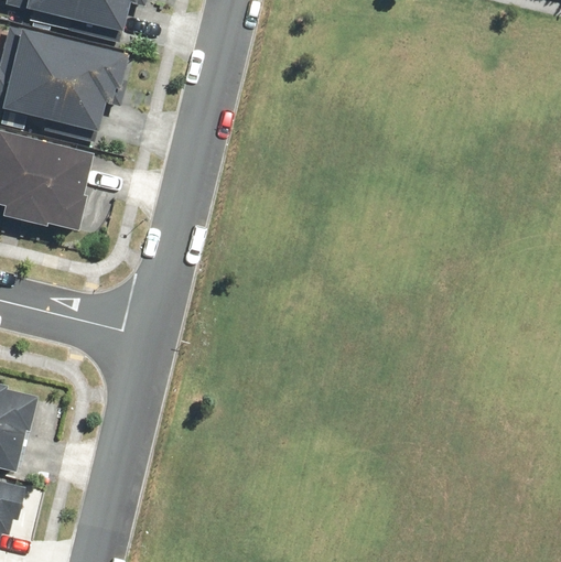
[(6,0),(4,7),(25,12),(25,10),(123,32),(130,3),(137,4),(138,0),(6,0)]
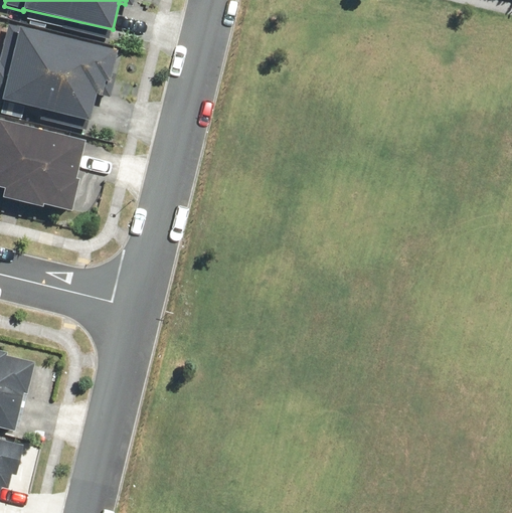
[(110,81),(118,48),(8,23),(0,57),(0,103),(1,103),(2,101),(91,121),(97,94),(103,95),(106,80),(110,81)]
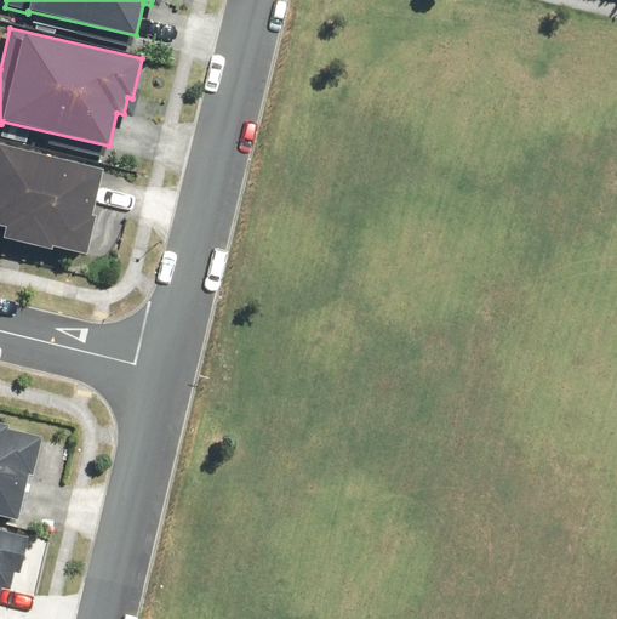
[(53,246),(86,254),(96,215),(92,214),(103,166),(0,142),(0,226),(5,227),(3,239),(53,251),(53,246)]
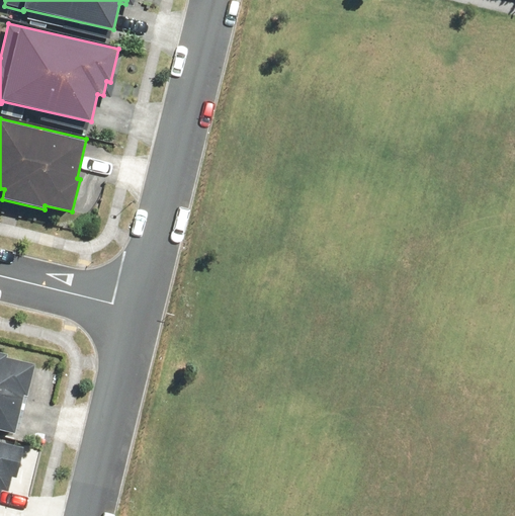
[(27,398),(35,363),(7,357),(8,353),(0,351),(0,430),(16,434),(24,397),(27,398)]
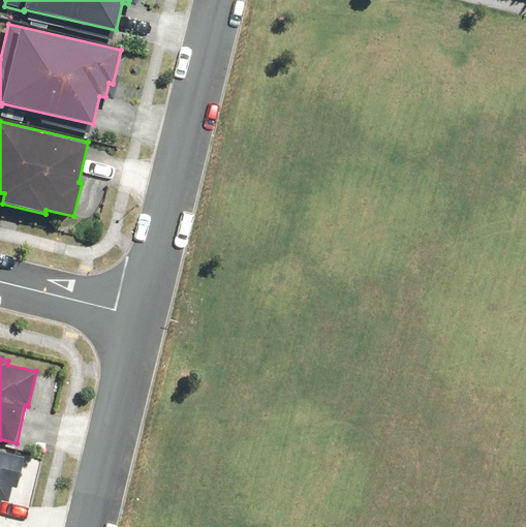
[(17,488),(24,456),(0,450),(0,504),(1,500),(8,502),(12,487),(17,488)]
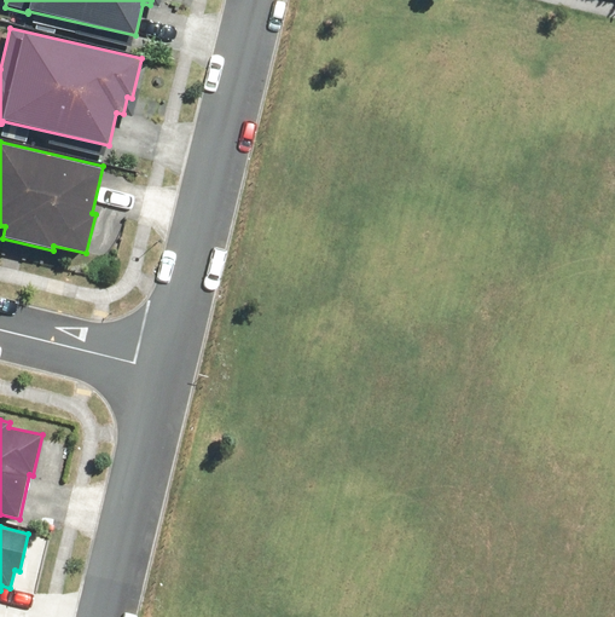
All buildings are outlined.
